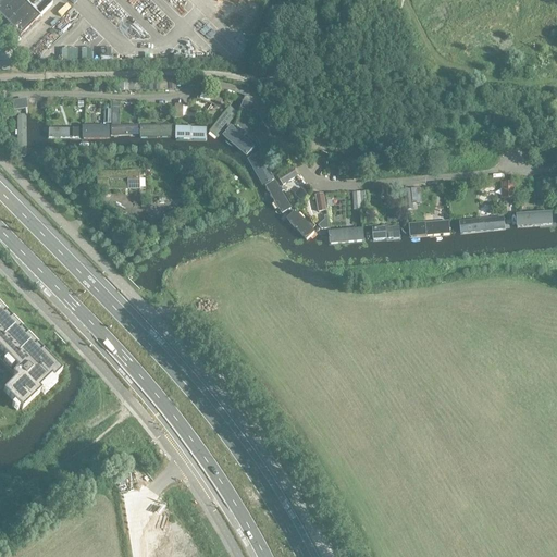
[(46,0),(1,0),(0,1),(0,16),(20,37),(52,5),(46,0)]
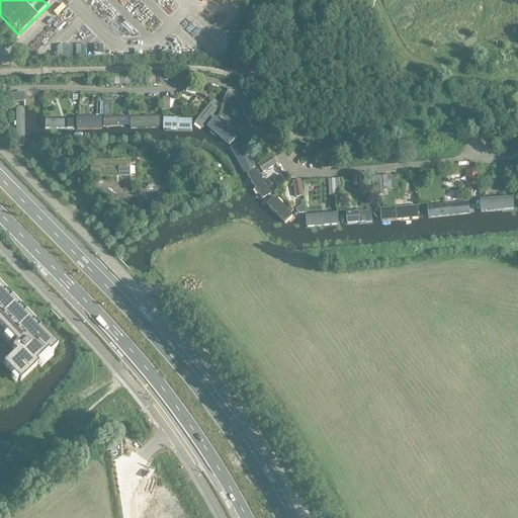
[(131,75),(107,76),(107,85),(131,85),(131,75)]
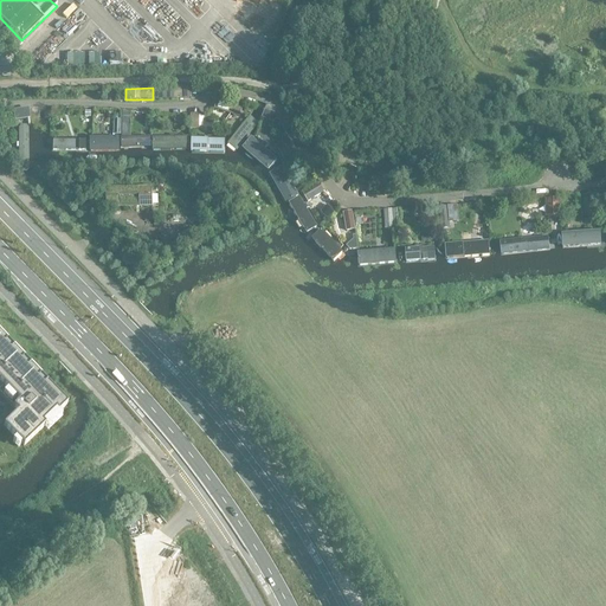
[(173,88),(153,88),(153,100),(173,98),(173,88)]
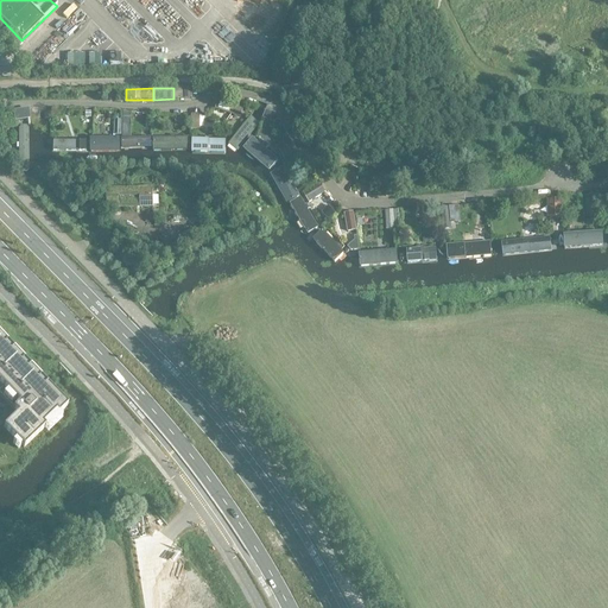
[(184,88),(173,88),(173,99),(184,99),(184,88)]
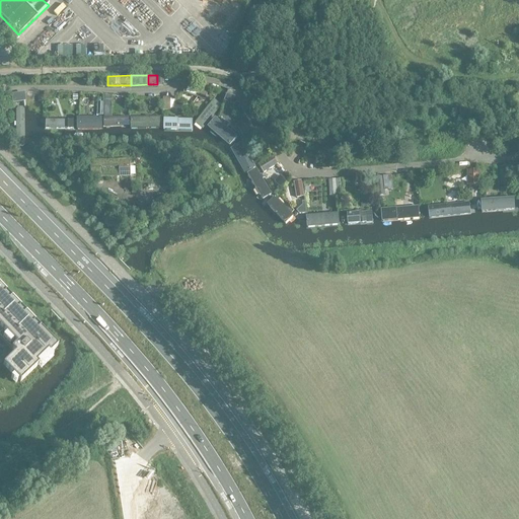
[(183,93),(205,100),(209,88),(201,86),(200,91),(184,86),(183,93)]
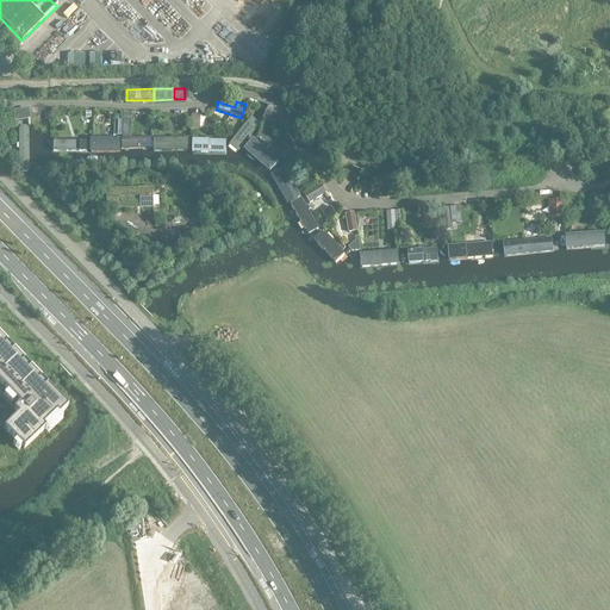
[(26,110),(13,111),(16,122),(27,120),(26,110)]
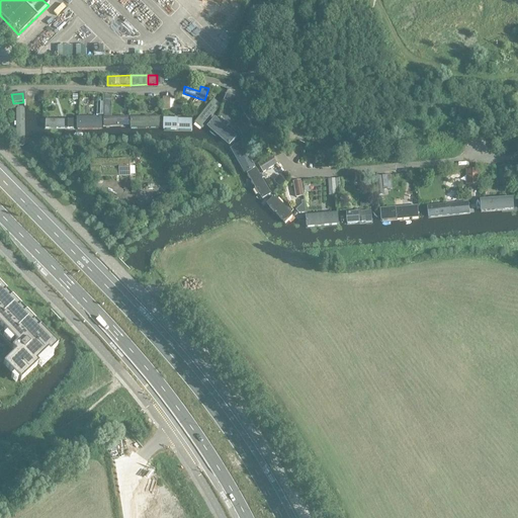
[(234,97),(227,94),(224,101),(234,104),(237,102),(234,97)]
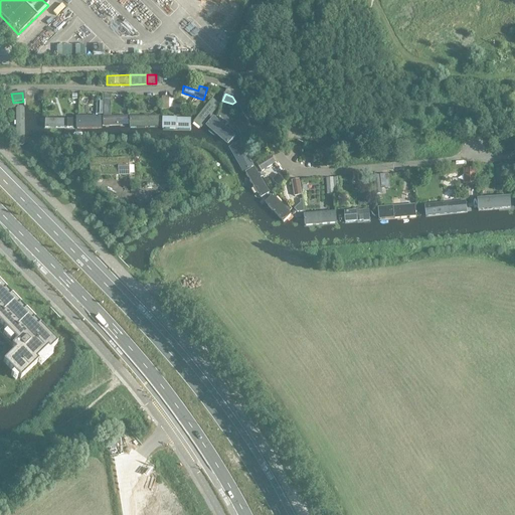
[(1,99),(3,108),(13,106),(12,103),(11,97),(7,98),(1,99)]
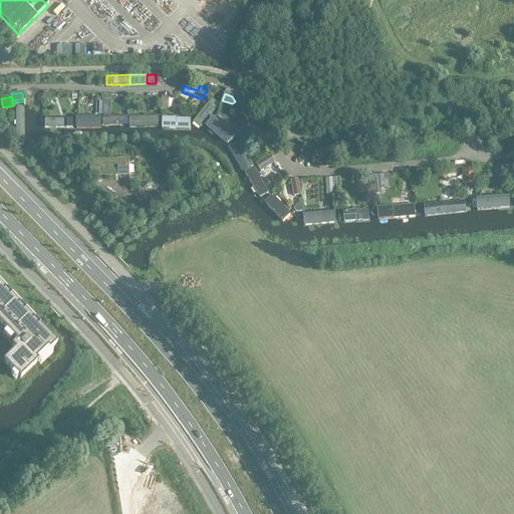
[(212,97),(192,122),(200,129),(220,103),(212,97)]
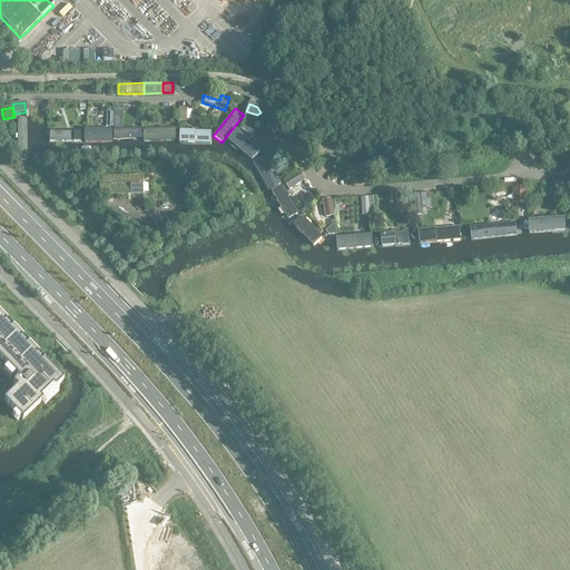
[(26,119),(15,118),(16,160),(26,161),(26,119)]
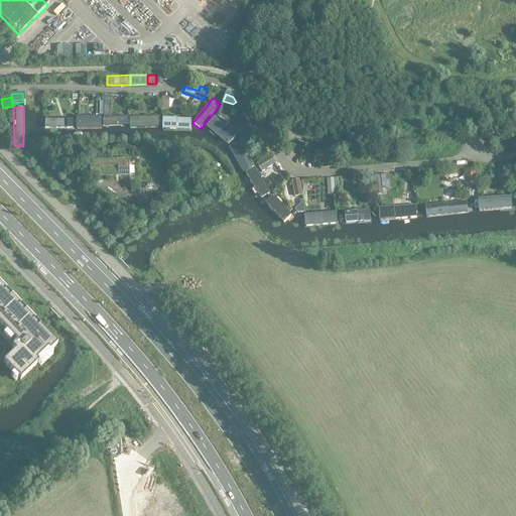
[(161,114),(129,115),(130,127),(161,126),(161,114)]
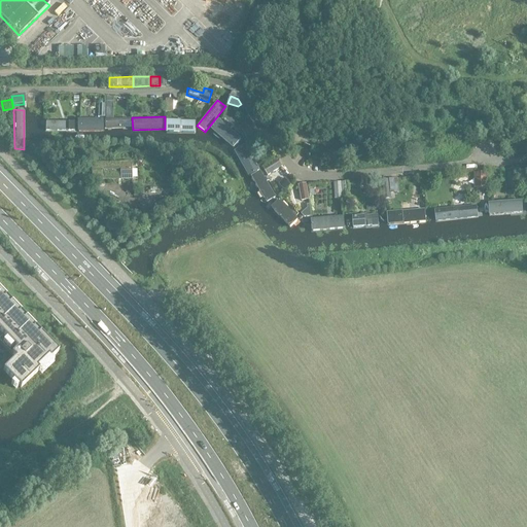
[(132,117),(105,118),(105,130),(132,129),(132,117)]
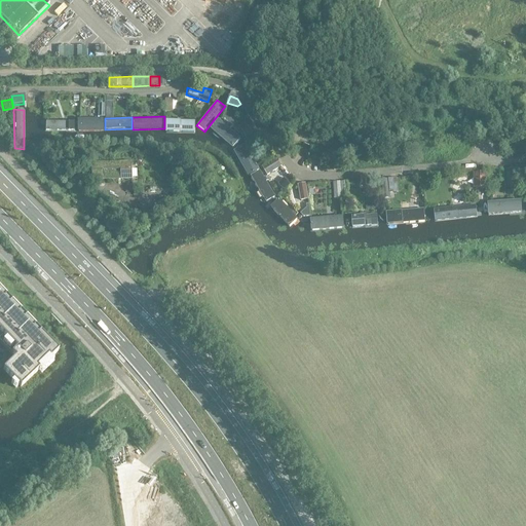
[(197,118),(165,117),(164,130),(196,132),(197,118)]
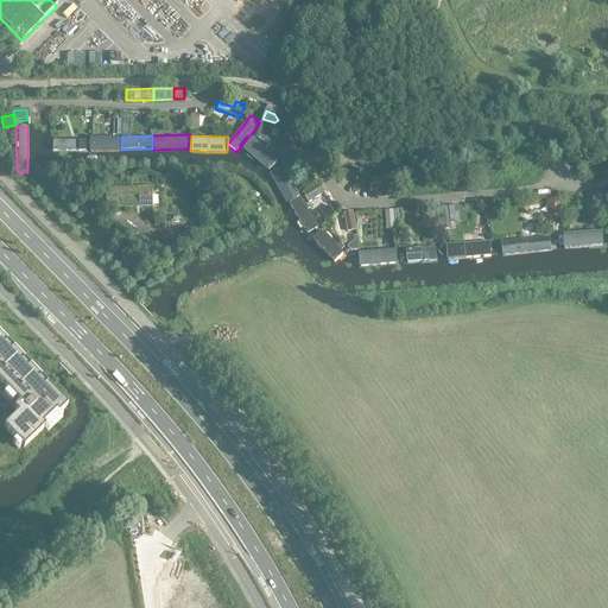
[(302,160),(287,135),(274,151),(283,158),(289,168),(302,160)]
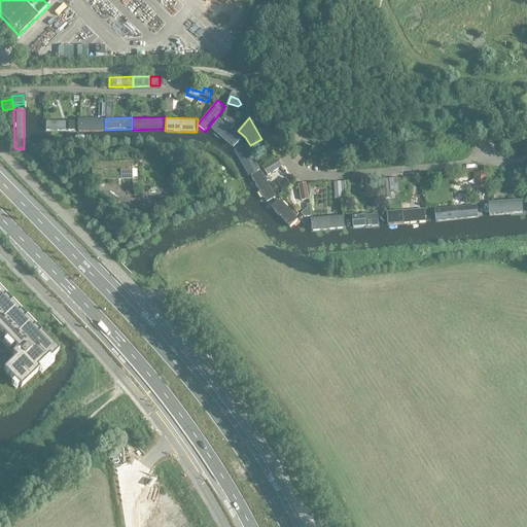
[(104,118),(76,119),(77,132),(105,132),(104,118)]
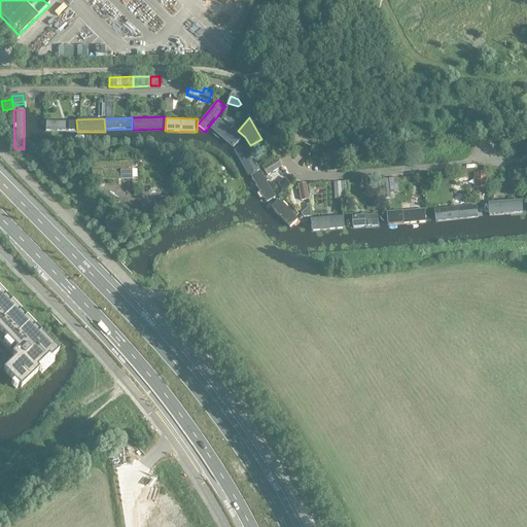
[(75,120),(44,119),(44,130),(75,130),(75,120)]
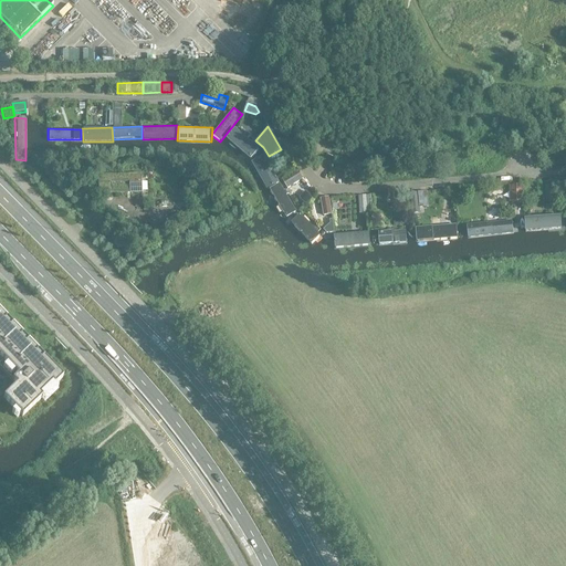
[(260,149),(234,128),(226,138),(251,160),(260,149)]
